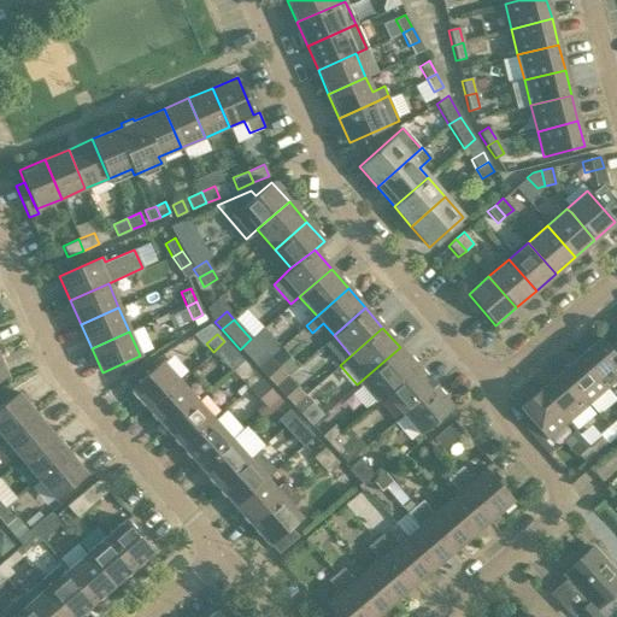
[(616,377),(616,360),(607,348),(598,338),(579,356),(606,387),(616,377)]
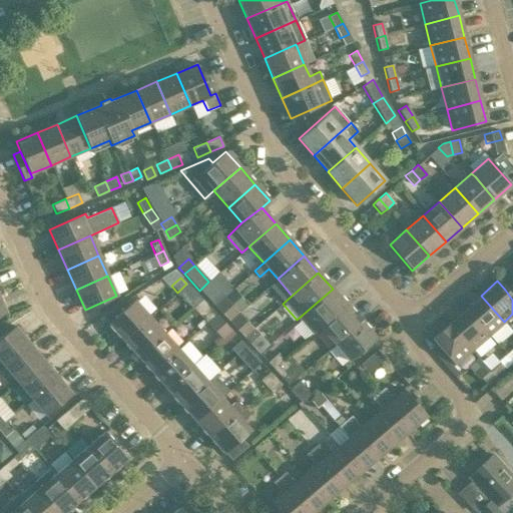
[(201,300),(186,284),(177,293),(192,308),(201,300)]
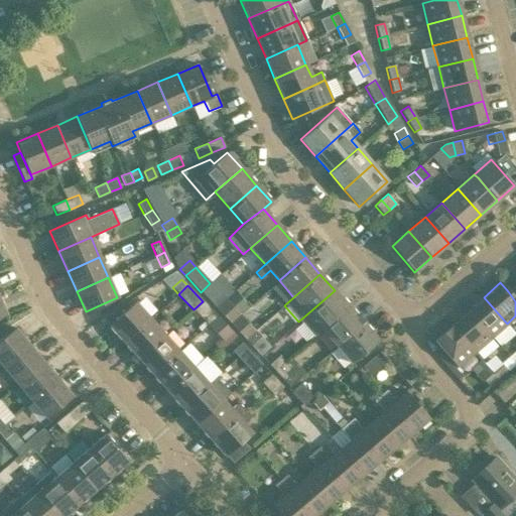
[(335,290),(298,321),(312,338),(321,330),(349,306),(335,290)]
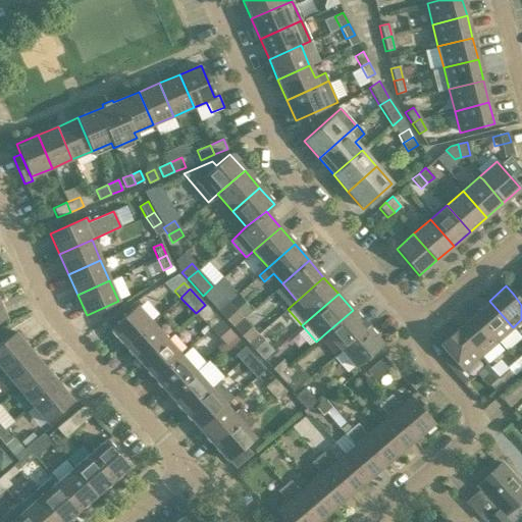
[(211,305),(217,311),(227,303),(221,296),(211,305)]
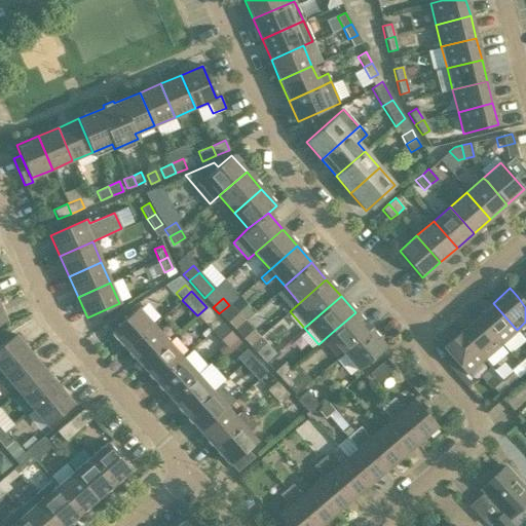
[(493,303),(477,317),(500,345),(517,330),(493,303)]
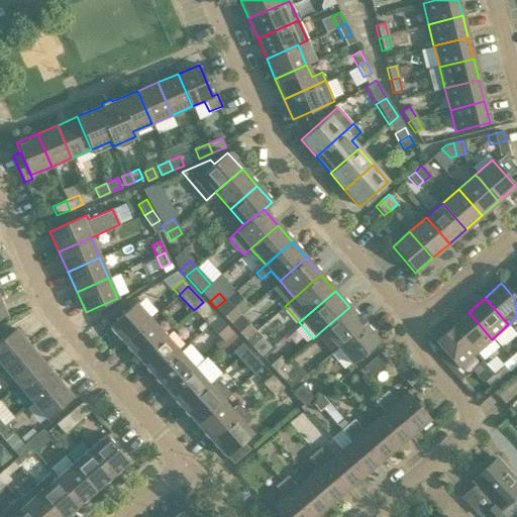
[(225,300),(215,308),(230,324),(239,315),(225,300)]
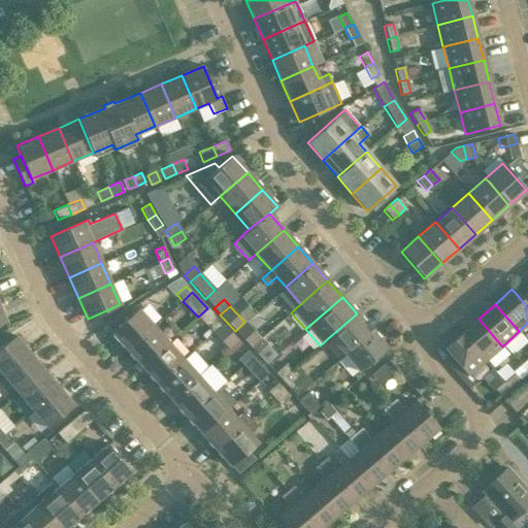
[(111,333),(126,350),(154,326),(138,308),(111,333)]
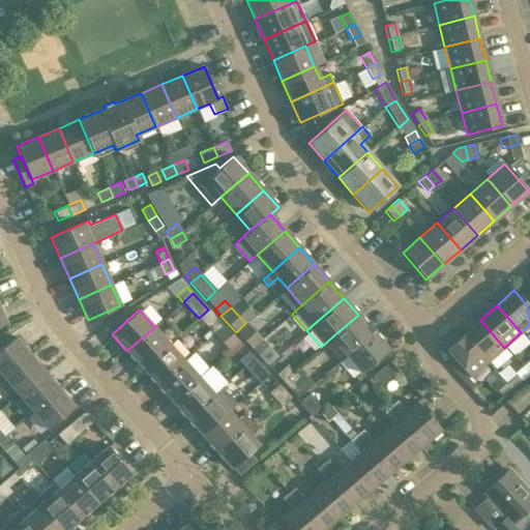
[(199,318),(213,334),(224,325),(208,310),(199,318)]
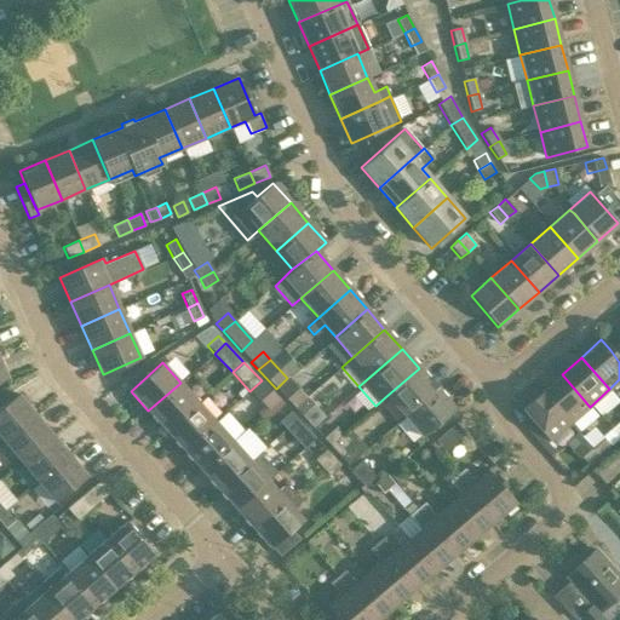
[(386,396),(403,417),(436,389),(419,368),(386,396)]
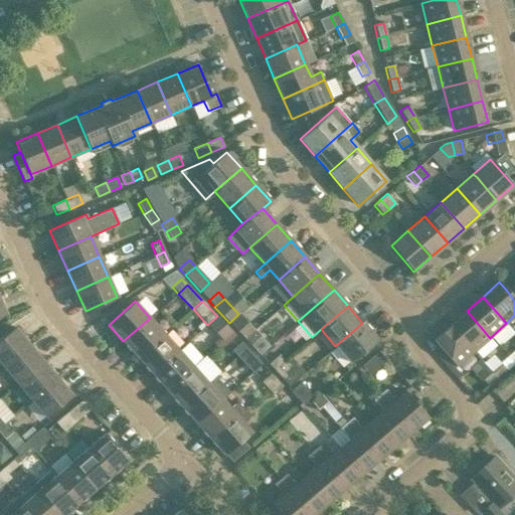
[(467,311),(450,325),(473,352),(490,338),(467,311)]
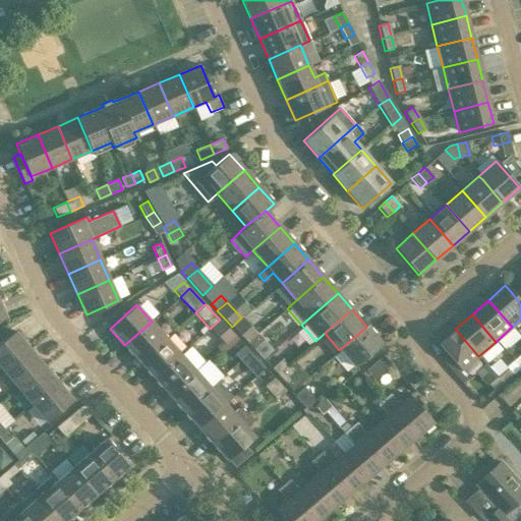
[(256,334),(241,317),(232,327),(247,343),(256,334)]
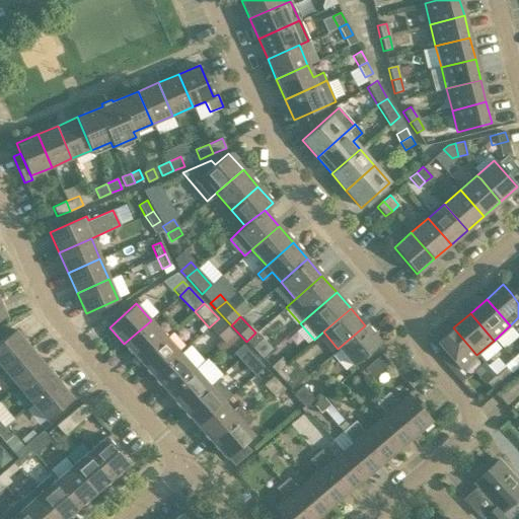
[(233,335),(219,318),(209,327),(224,344),(233,335)]
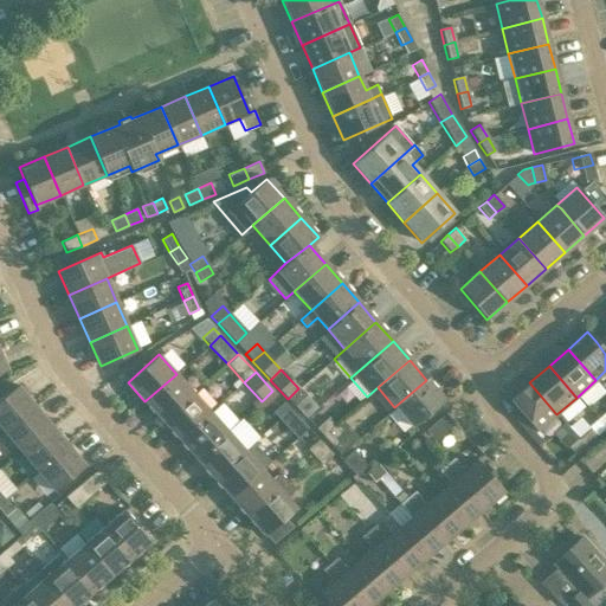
[(144,401),(162,421),(193,393),(176,374),(144,401)]
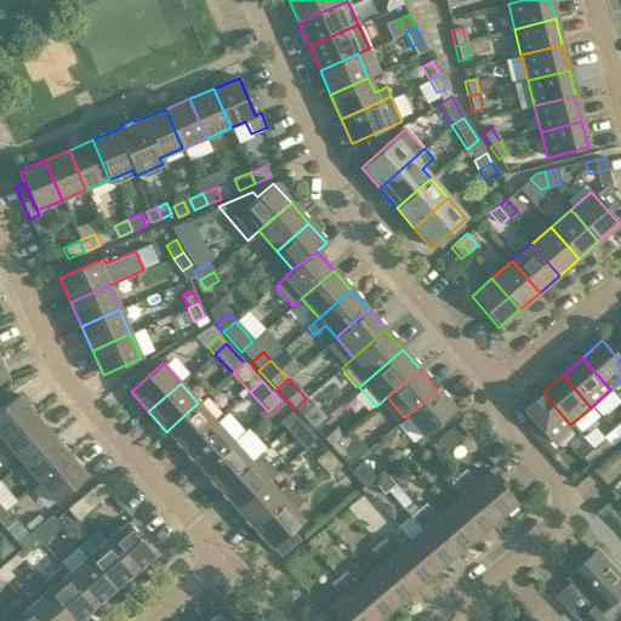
[(455,409),(437,389),(404,417),(422,437),(455,409)]
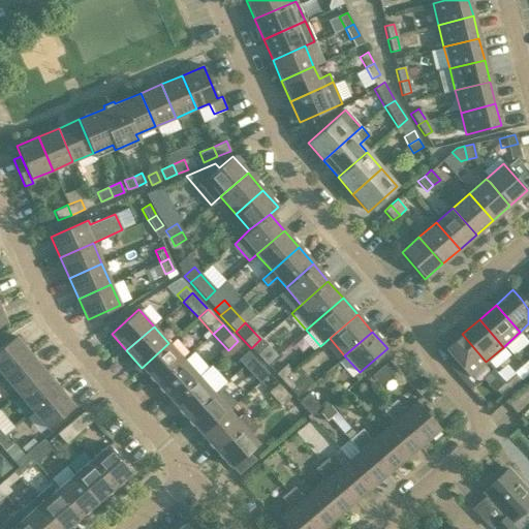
[(486,362),(462,334),(445,349),(469,376),(486,362)]
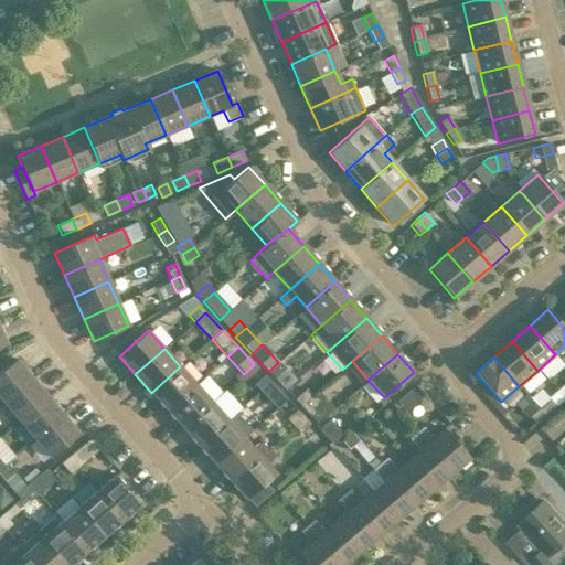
[(0,372),(0,398),(3,402),(32,377),(17,359),(0,372)]
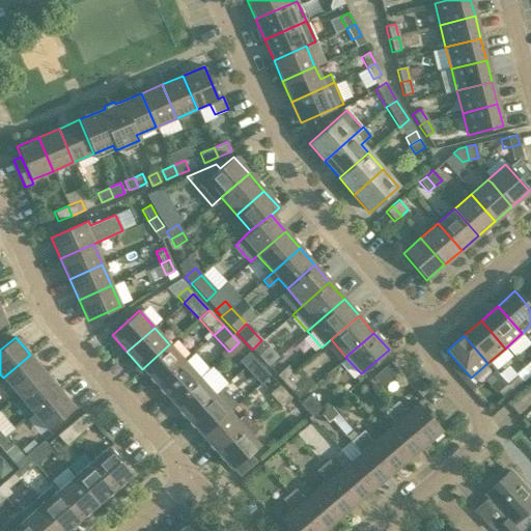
[(268,346),(261,340),(252,350),(258,356),(268,346)]
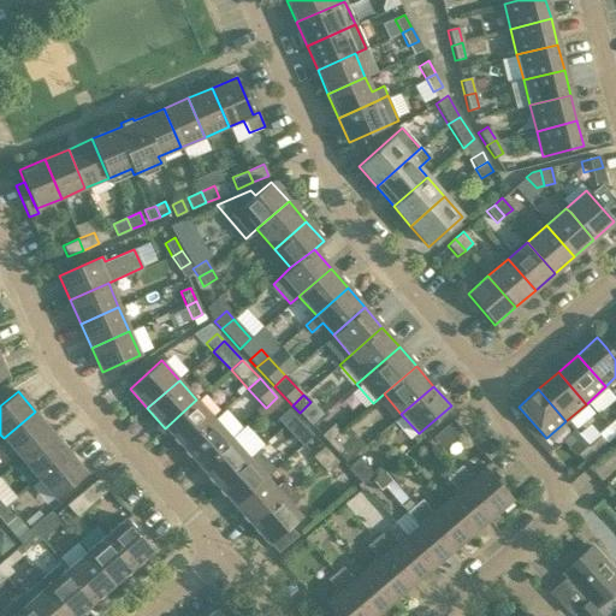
[(213,419),(196,400),(165,428),(182,448),(213,419)]
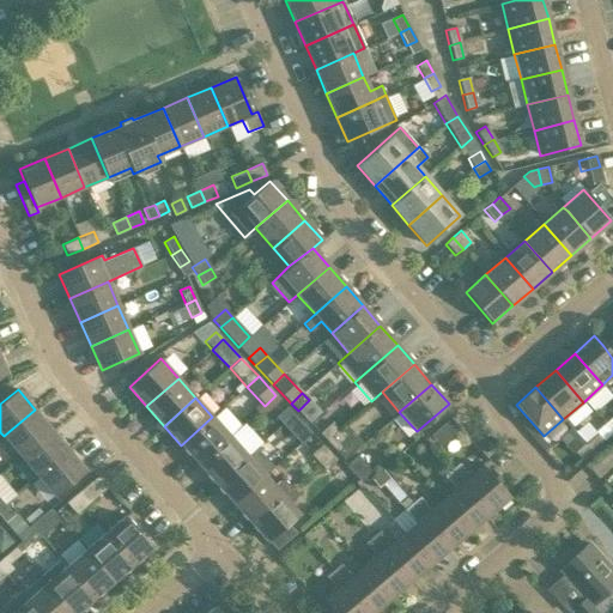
[(275,417),(283,425),(293,414),(286,407),(275,417)]
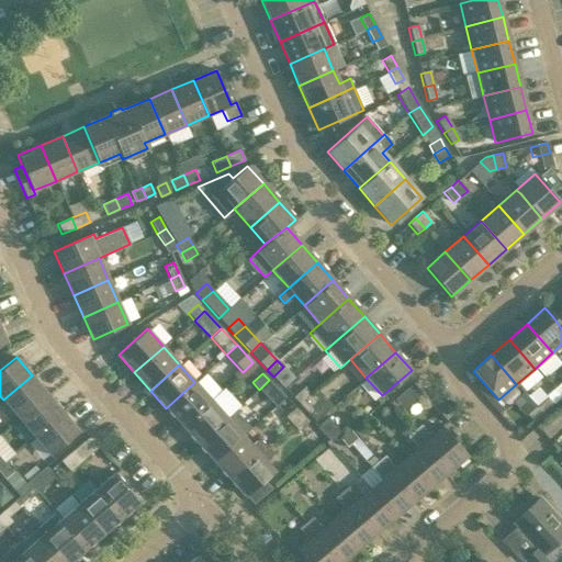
[(47,394),(32,375),(3,400),(19,418),(47,394)]
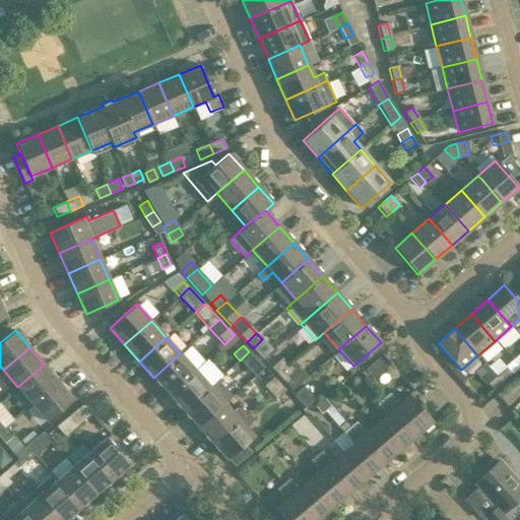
[(182,355),(180,353),(153,378),(168,394),(195,370),(204,362),(191,347),(182,355)]
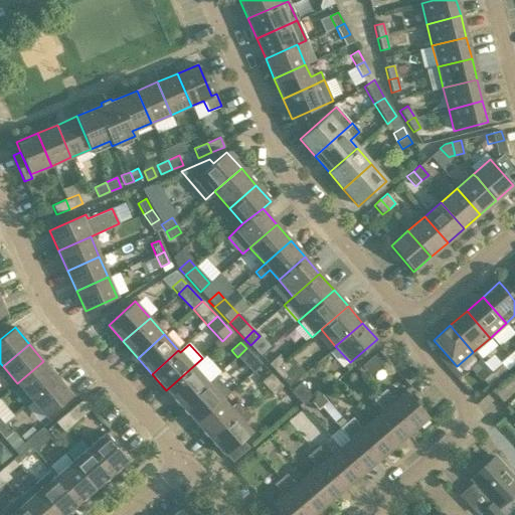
[(252,354),(246,348),(237,357),(242,363),(252,354)]
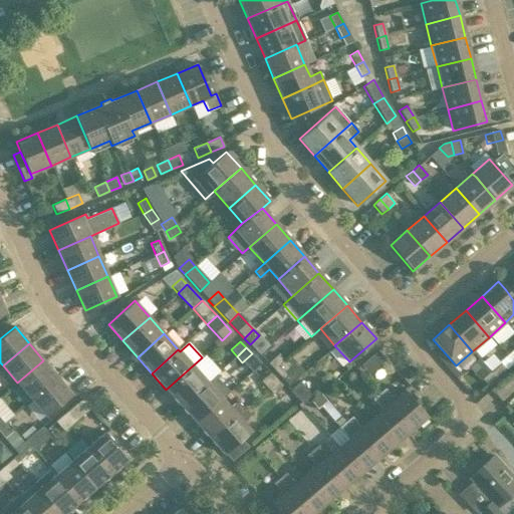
[(267,363),(273,369),(282,360),(277,354),(267,363)]
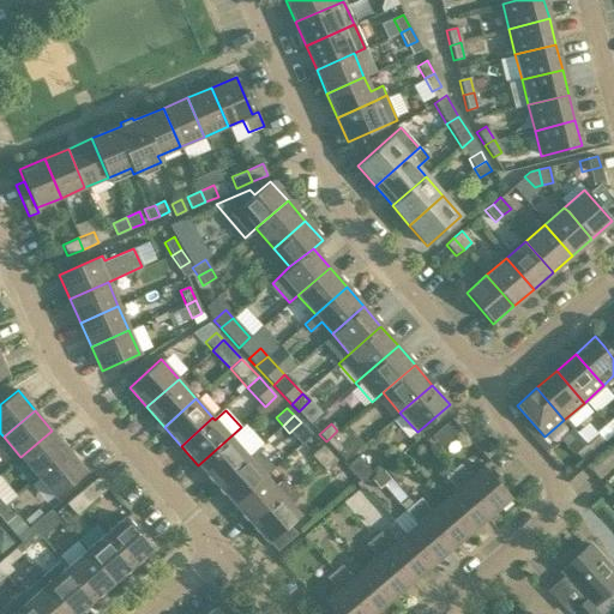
[(68,451),(52,431),(20,457),(37,477),(68,451)]
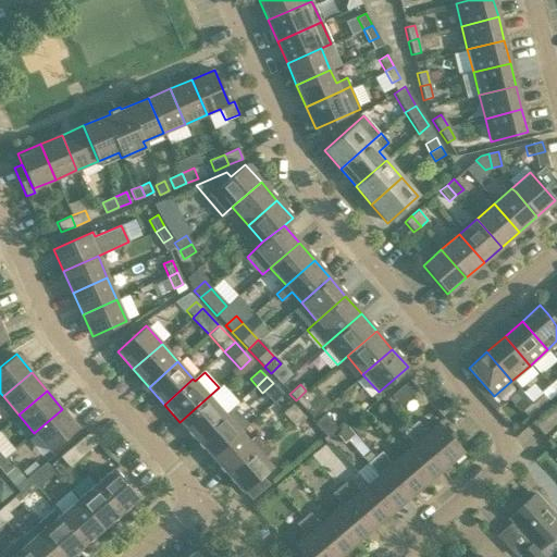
[(312,398),(306,391),(296,400),(302,408),(312,398)]
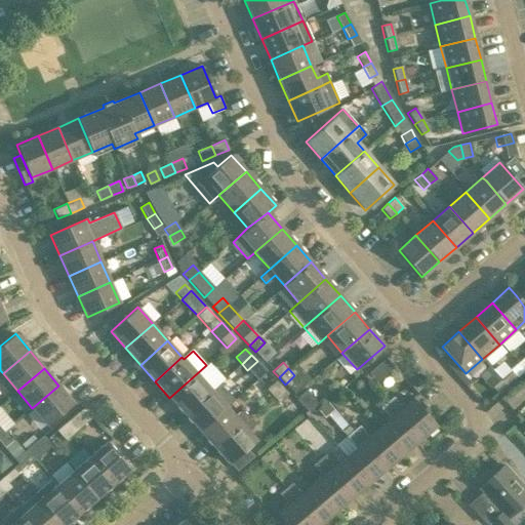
[(510,371),(491,388),(496,394),(515,377),(510,371)]
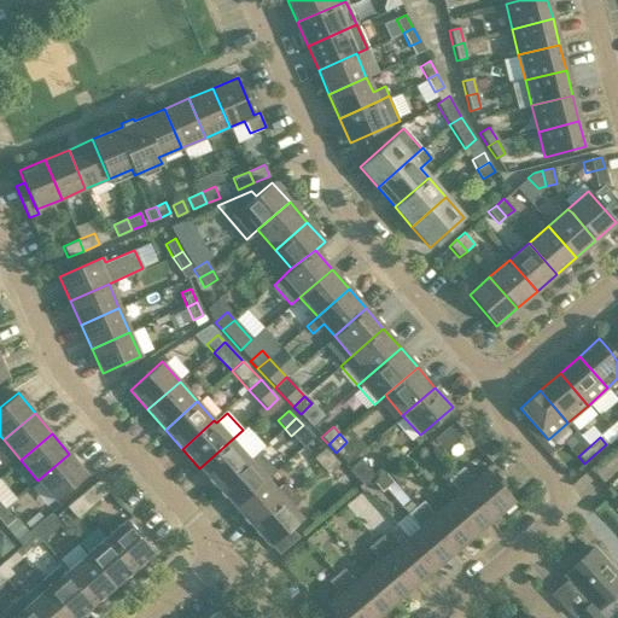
[(249,460),(232,439),(199,468),(217,488),(249,460)]
